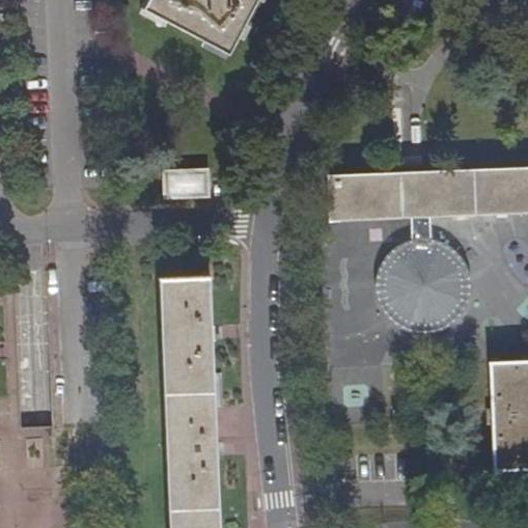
[(144,0),(141,5),(227,52),(253,0),(144,0)]
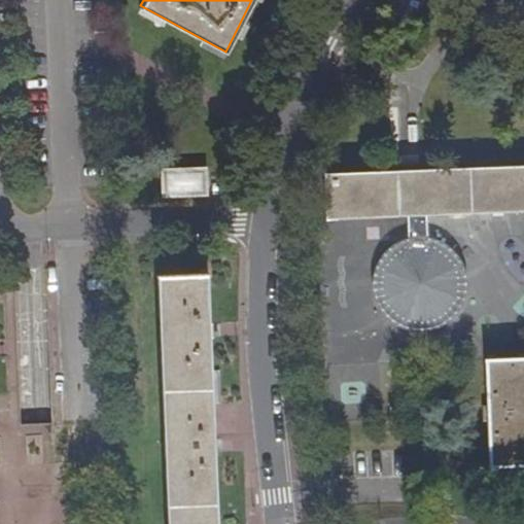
[(523,165),(324,173),(326,220),(407,217),(408,236),(392,242),(380,255),(373,271),(372,286),(375,299),(383,315),(396,325),(411,330),(422,332),(433,330),(445,325),(455,318),(463,308),(467,298),(468,286),(468,272),(465,264),(459,253),(446,240),(428,234),(426,215),(523,211),(523,165)]
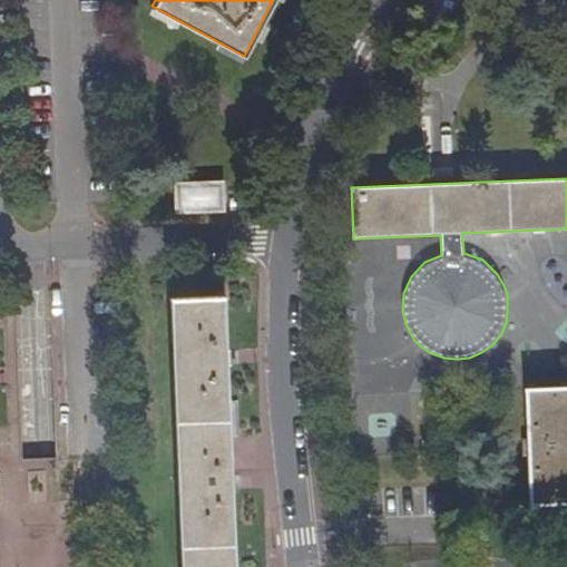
[(183,204),(221,203),(220,187),(183,187),(183,204)]
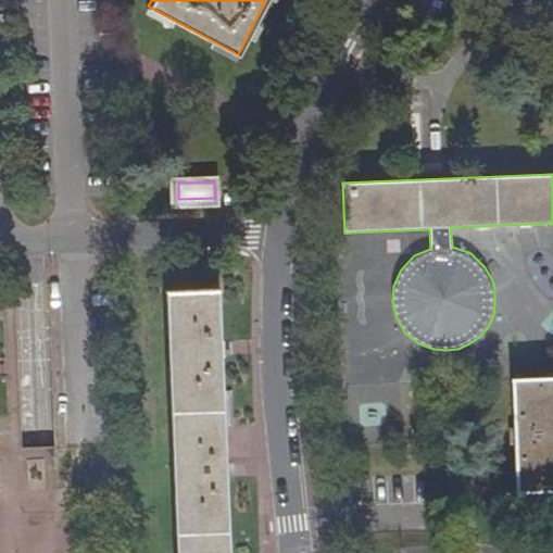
[(217,286),(166,287),(176,552),(227,552),(220,341),(217,286)]
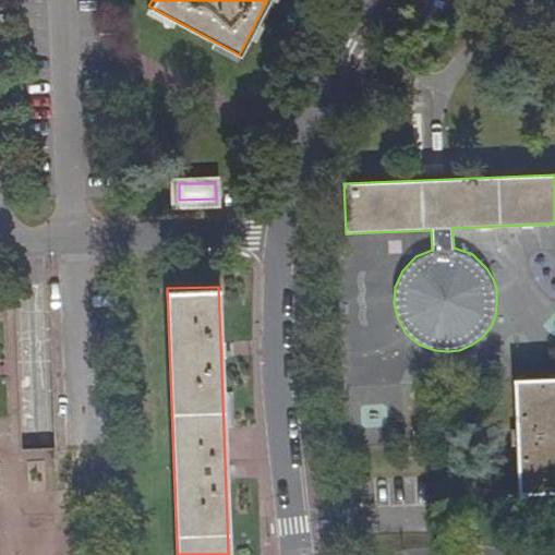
[(518,494),(554,492),(554,379),(516,381),(518,494)]
